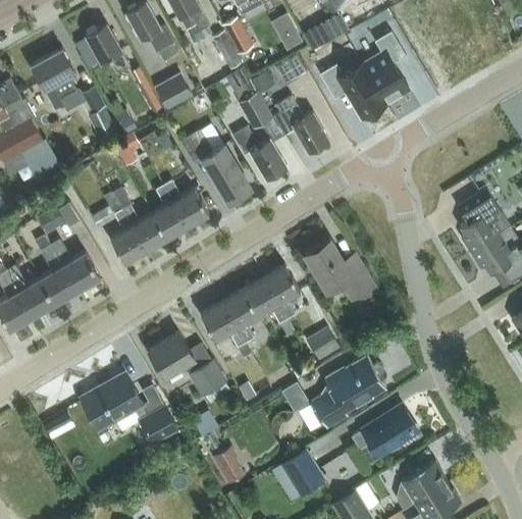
[(179,17),(190,37),(208,27),(198,8),(199,7),(194,0),(168,0),(178,18),(179,17)]
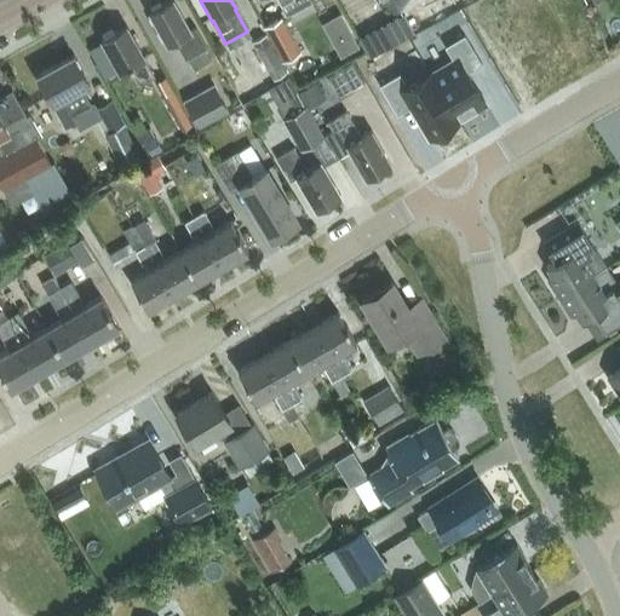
[(313,4),(310,0),(277,0),(287,17),(313,4)]
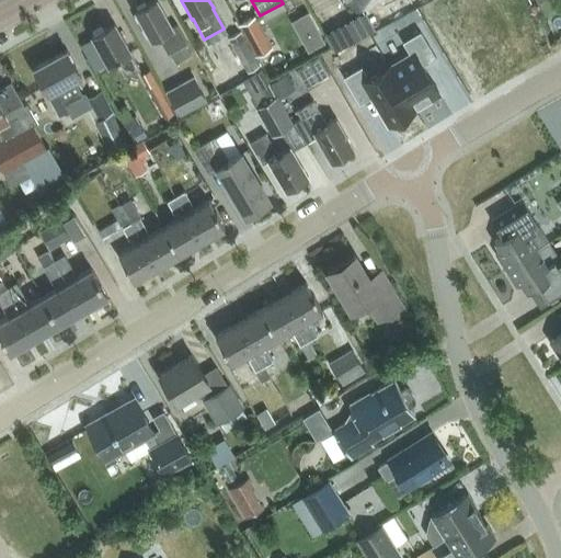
[(347,0),(355,13),(378,0),(347,0)]
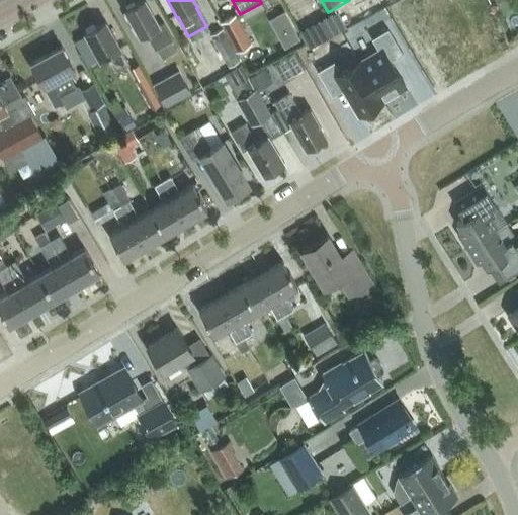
[(466,49),(465,47),(482,36),(472,21),(485,14),(477,0),(455,0),(463,13),(425,35),(440,61),(455,53),(456,55),(466,49)]
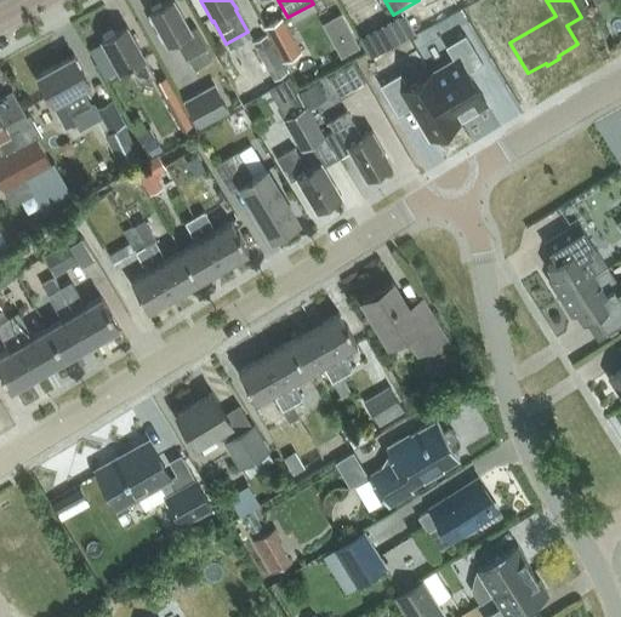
[(167,47),(175,43),(186,62),(206,50),(195,29),(189,32),(172,3),(149,15),(167,47)]
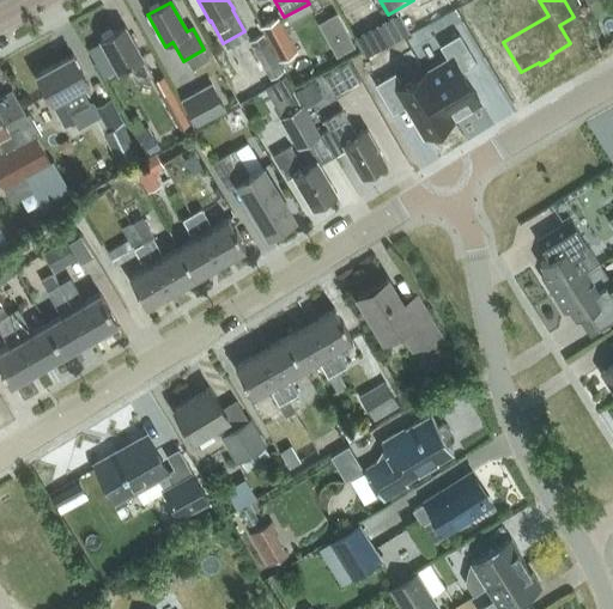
[(297,54),(279,19),(261,29),(279,62),(297,54)]
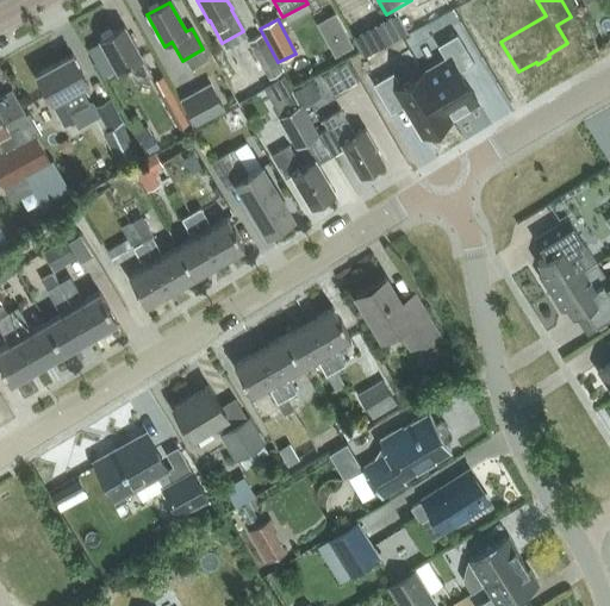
[(151,77),(142,60),(124,27),(99,42),(117,74),(128,68),(137,85),(151,77)]
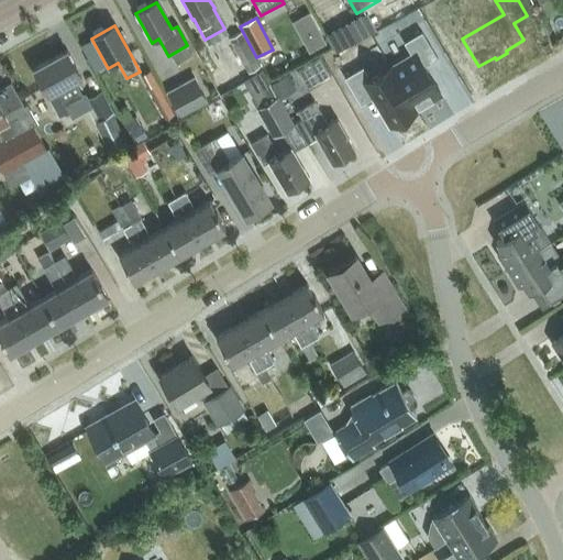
[(355,43),(346,25),(327,36),(335,54),(355,43)]
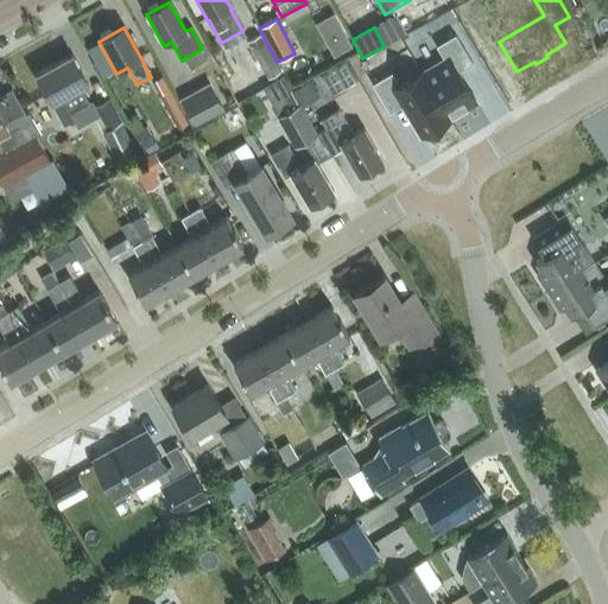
[(458,74),(473,64),(455,36),(436,48),(444,62),(423,75),(449,119),(475,102),(458,74)]
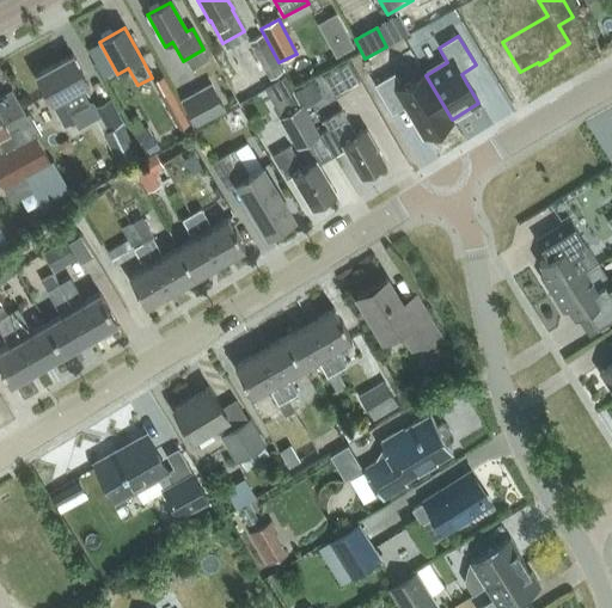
[(262,37),(249,44),(270,81),(283,74),(262,37)]
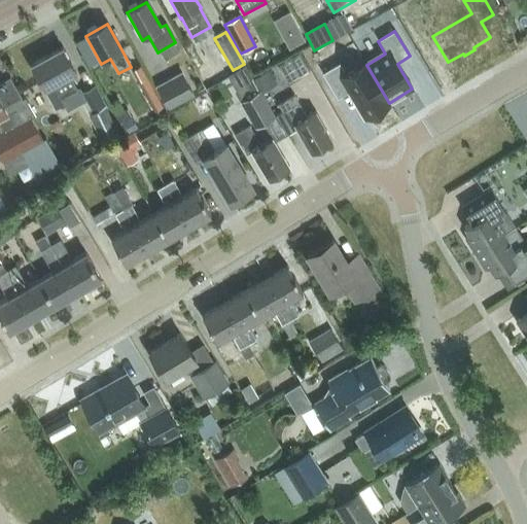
[(303,42),(297,32),(283,40),(288,49),(303,42)]
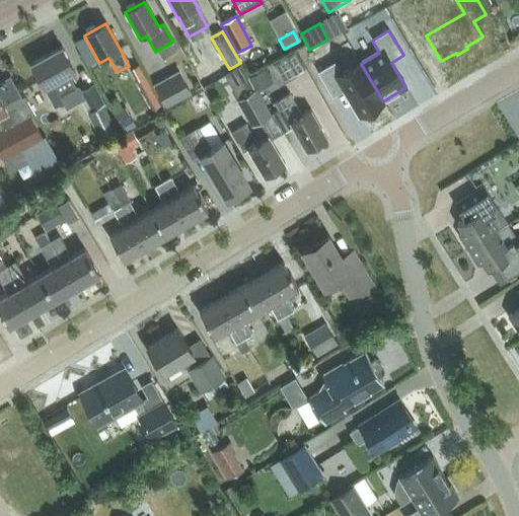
[(62,48),(30,65),(44,89),(52,84),(60,98),(66,109),(81,101),(75,90),(76,90),(68,76),(75,72),(62,48)]
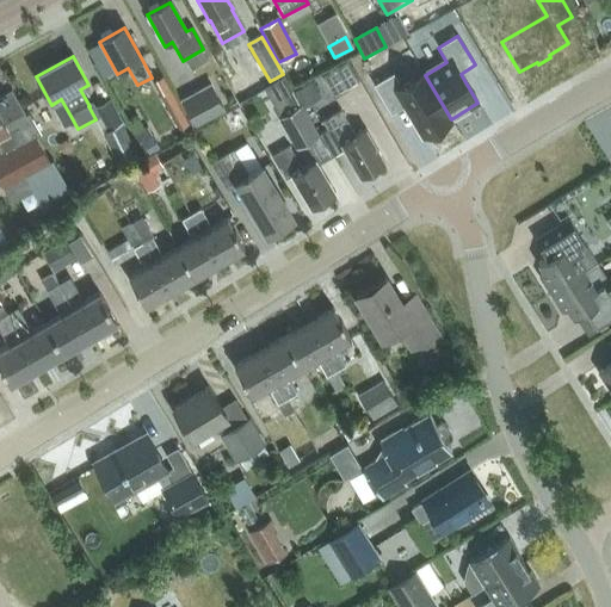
[(349,61),(323,75),(334,97),(360,84),(349,61)]
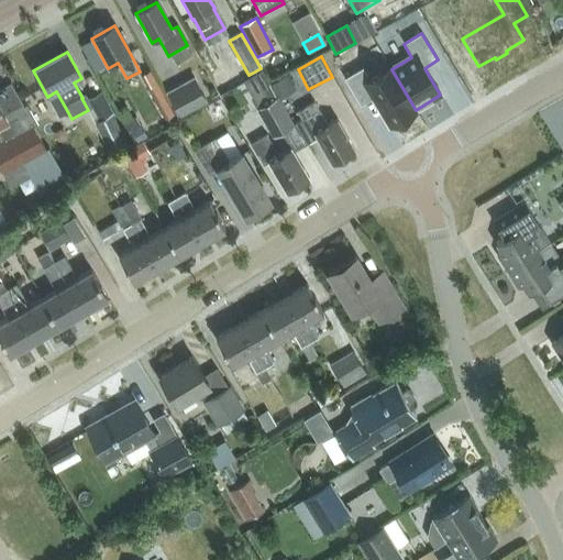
[(230,77),(228,70),(221,68),(216,70),(212,75),(213,83),(221,86),(228,84),(230,77)]
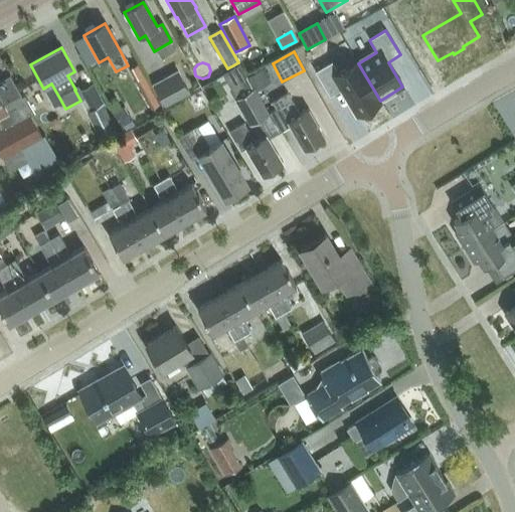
[(381,102),(380,101),(358,63),(357,62),(338,73),(332,62),(315,72),(330,97),(342,90),(357,116),(381,102)]
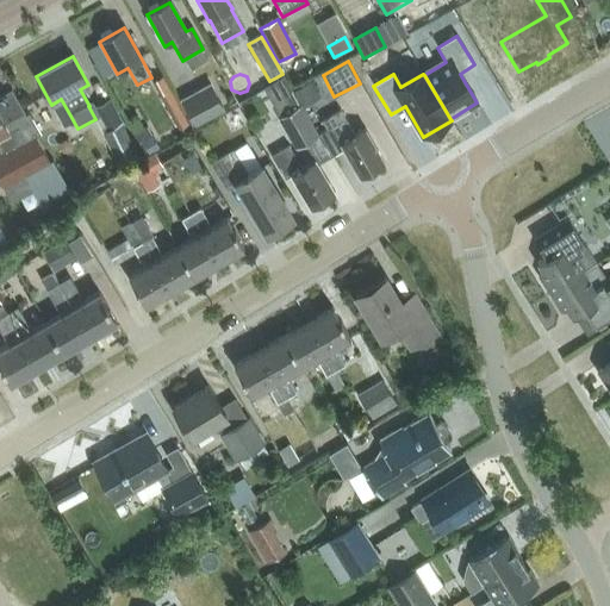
[(297,91),(303,104),(319,95),(313,82),(297,91)]
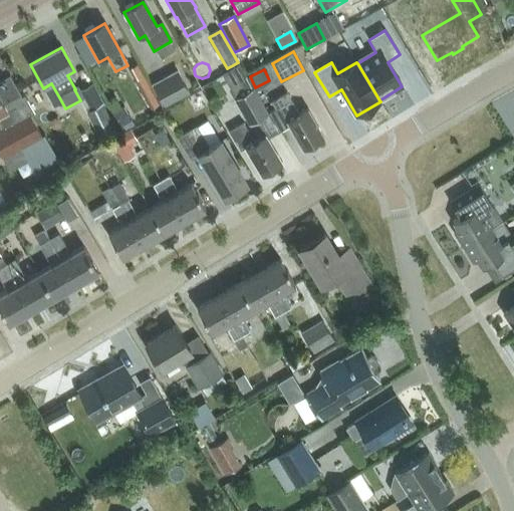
[(154,86),(166,107),(189,93),(177,72),(154,86)]
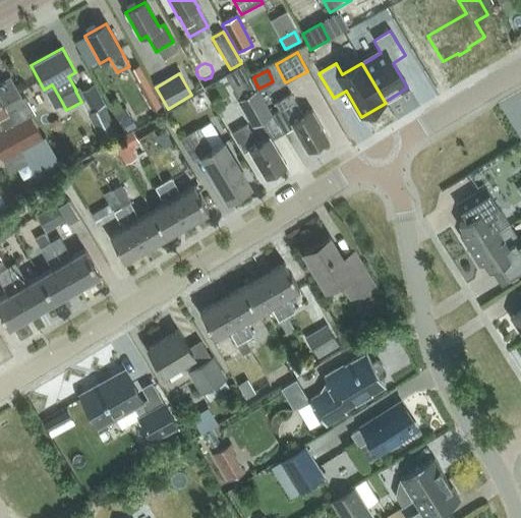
[(0,156),(3,161),(20,152),(42,139),(31,118),(35,116),(24,98),(21,99),(11,80),(10,80),(10,81),(0,87),(0,156)]
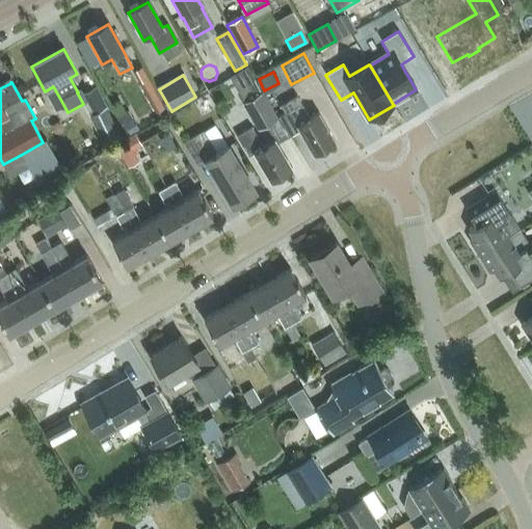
[(242,104),(258,130),(276,120),(261,94),(242,104)]
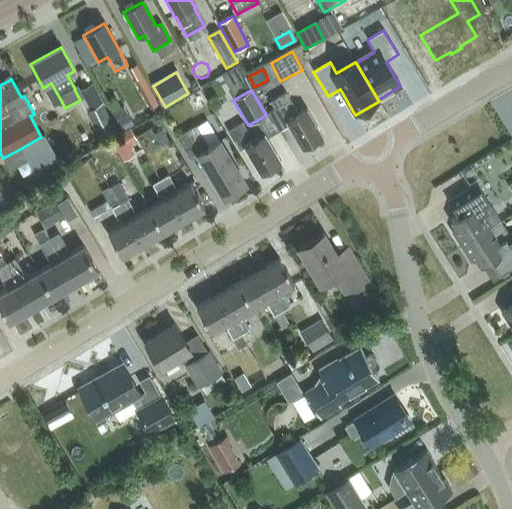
[(322,137),(306,110),(298,115),(285,94),(270,103),(274,110),(268,114),(278,132),(289,126),(302,149),(322,137)]
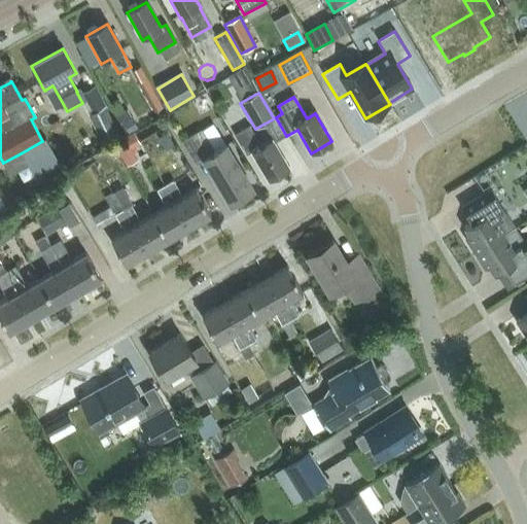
[(99,140),(117,131),(106,106),(92,113),(86,102),(82,104),(99,140)]
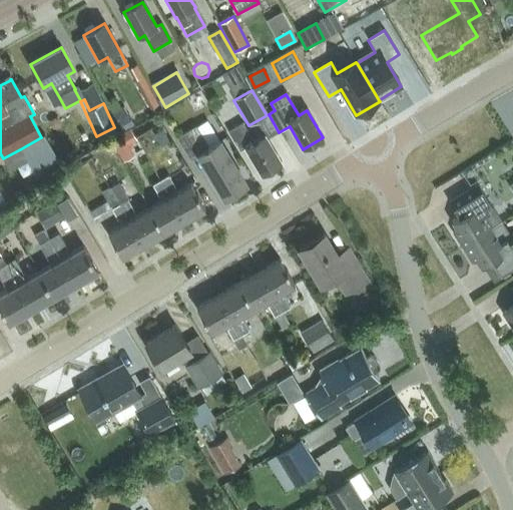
[(239,152),(244,148),(262,175),(282,163),(265,136),(253,142),(242,124),(227,133),(239,152)]
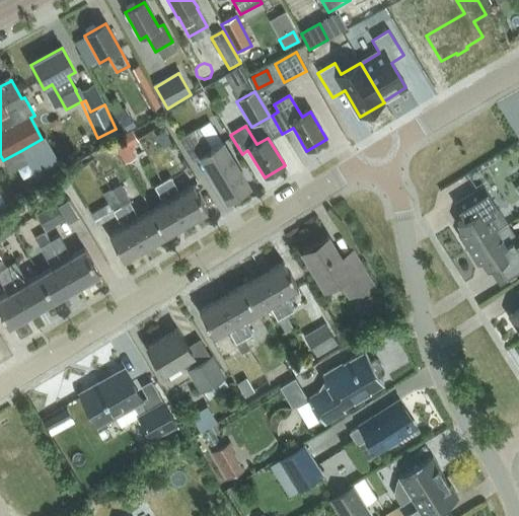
[(212,151),(199,129),(179,141),(193,162),(201,157),(227,200),(248,188),(222,144),(212,151)]
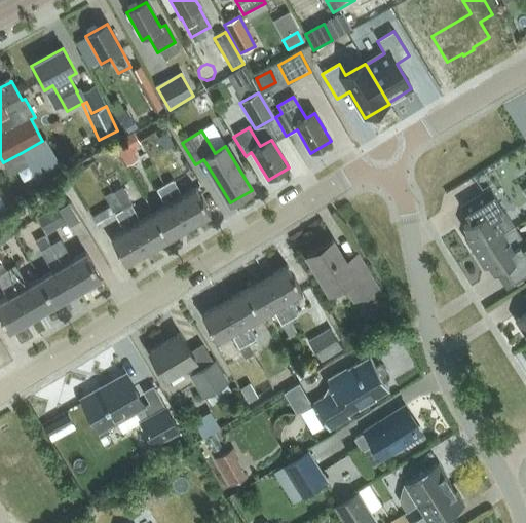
[(130,150),(141,145),(135,134),(114,145),(126,166),(136,161),(130,150)]
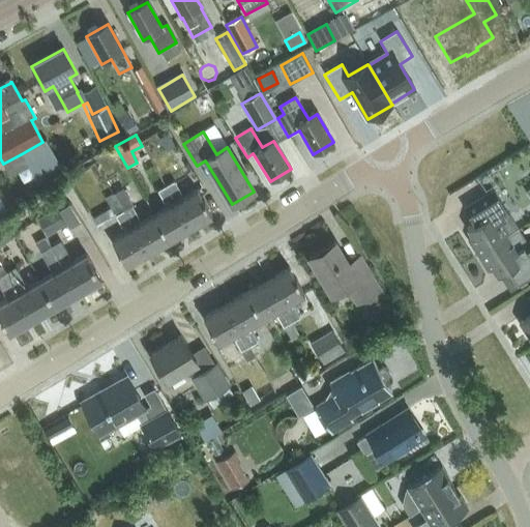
[(42,142),(21,154),(29,169),(39,187),(64,174),(46,140),(42,142)]
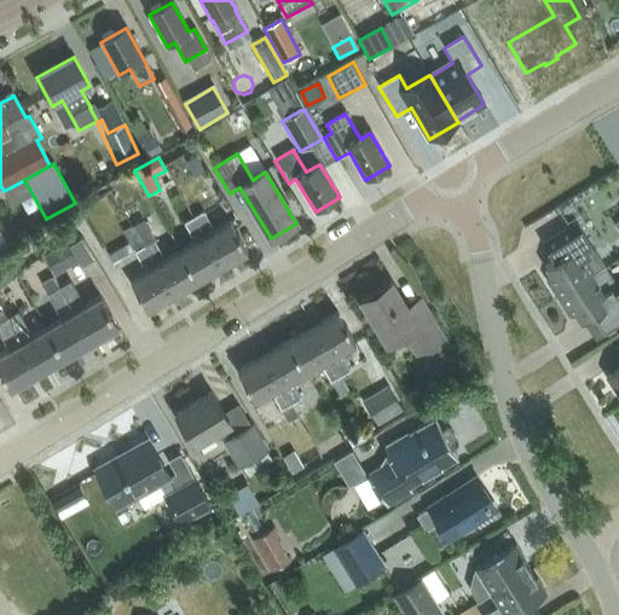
[(203,214),(194,219),(223,267),(248,254),(230,222),(212,233),(208,228),(210,226),(203,214)]
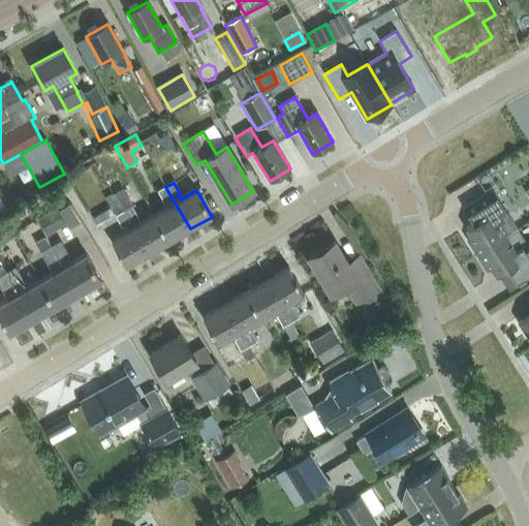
[(165,187),(157,192),(163,204),(165,202),(168,207),(154,215),(169,241),(190,228),(165,187)]
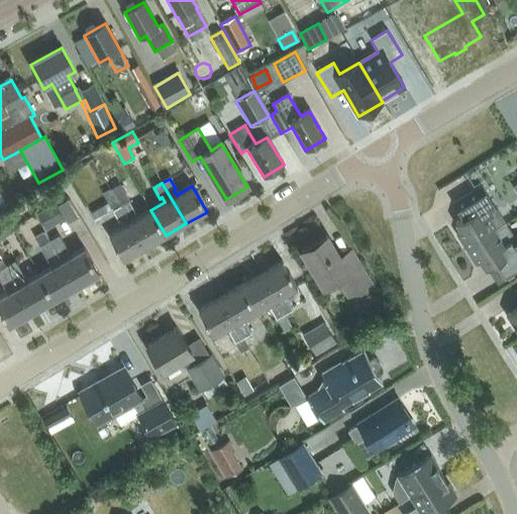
[(120,186),(111,191),(120,207),(128,202),(129,202),(120,186)]
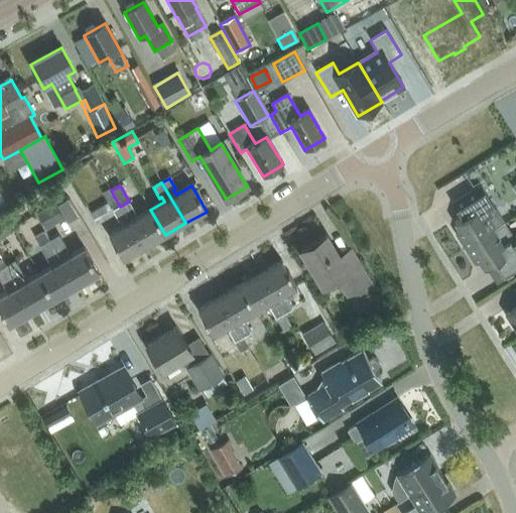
[(455,224),(460,232),(456,235),(466,249),(494,231),(501,227),(505,225),(481,187),(454,205),(462,219),(455,224)]
